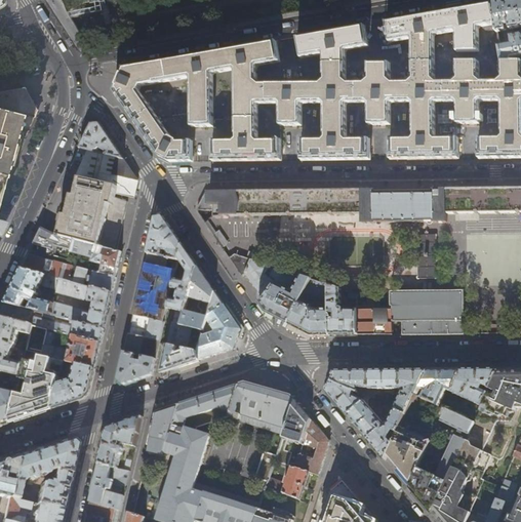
[(494,0),(488,1),(492,21),(493,29),(520,24),(520,25),(520,0),(494,0)]
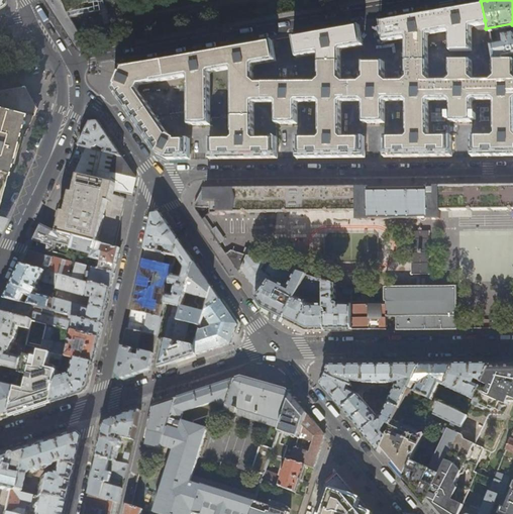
[(158,58),(119,65),(114,76),(109,88),(119,101),(135,125),(146,141),(152,150),(164,157),(186,157),(185,136),(171,136),(165,132),(133,87),(135,82),(182,74),(184,75),(185,122),(206,121),(206,71),(207,69),(226,66),(228,67),(228,134),(226,136),(206,135),(206,157),(273,156),(273,135),(251,135),(249,133),(249,101),(251,100),(271,99),(272,101),(272,120),(294,120),(293,101),(295,99),(313,99),(315,101),(315,132),(313,134),(293,135),(293,156),(360,155),(360,134),(338,134),(337,132),(337,101),(339,99),(356,98),(360,101),(360,120),(380,119),(380,100),(382,98),(400,98),(403,100),(403,131),(401,134),(380,134),(381,155),(447,153),(447,133),(426,133),(424,131),(424,99),(426,97),(444,97),(446,99),(446,110),(443,110),(442,111),(442,117),(446,117),(446,119),(468,118),(468,99),(470,97),(489,97),(491,98),(491,131),(490,132),(468,133),(468,153),(512,151),(512,130),(512,99),(512,97),(512,73),(512,72),(512,58),(500,58),(491,58),(490,58),(490,73),(487,77),(470,77),(467,73),(467,58),(445,59),(445,74),(442,77),(426,77),(423,74),(423,32),(425,30),(442,27),(445,29),(445,47),(467,46),(467,24),(469,22),(485,20),(481,1),(443,7),(386,17),(377,19),(380,38),(399,34),(402,36),(402,74),(399,78),(383,78),(380,75),(379,59),(358,59),(358,74),(354,79),(339,79),(336,76),(336,47),(337,45),(357,42),(355,23),(289,34),(293,54),(312,50),(315,53),(315,76),(312,79),(251,80),(248,77),(248,64),(251,61),(272,58),(268,38),(231,44),(193,52),(158,58)]
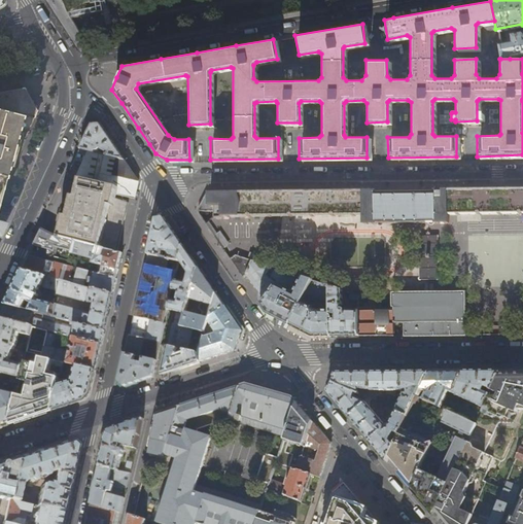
[(512,41),(497,44),(499,50),(500,59),(510,59),(510,55),(522,51),(522,39),(521,40),(520,32),(511,33),(512,41)]
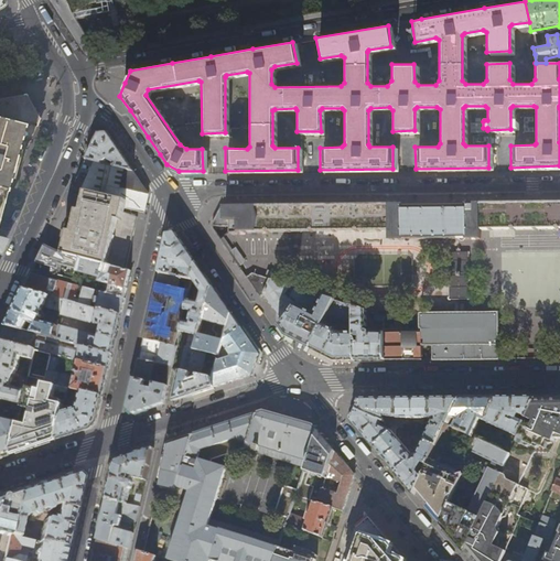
[(531,36),(523,39),(526,56),(535,54),(532,47),(531,36)]
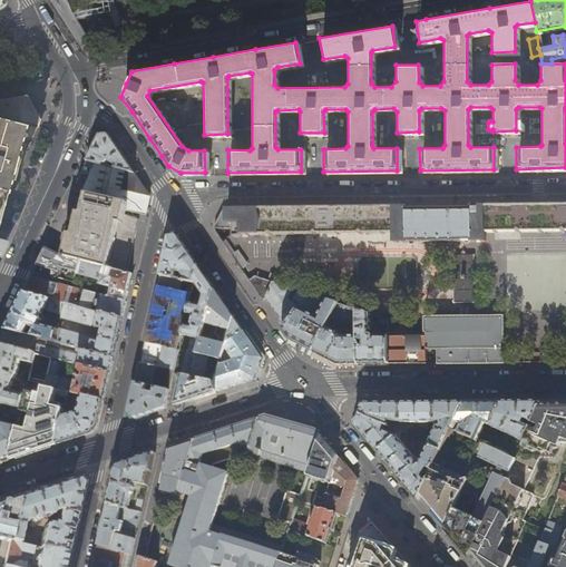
[(0,202),(16,165),(36,116),(21,91),(0,95),(0,202)]
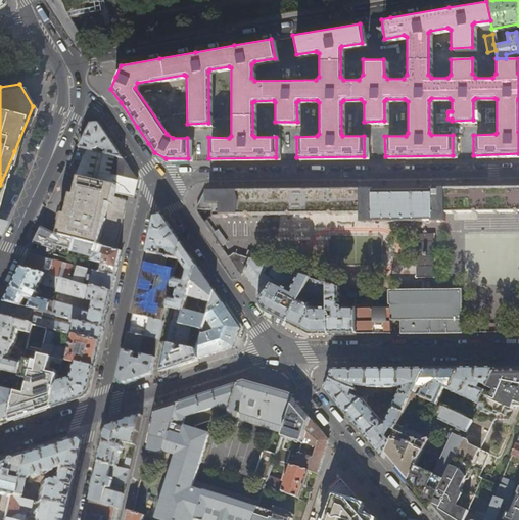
[(120,155),(105,136),(95,120),(87,121),(81,133),(76,145),(120,155)]
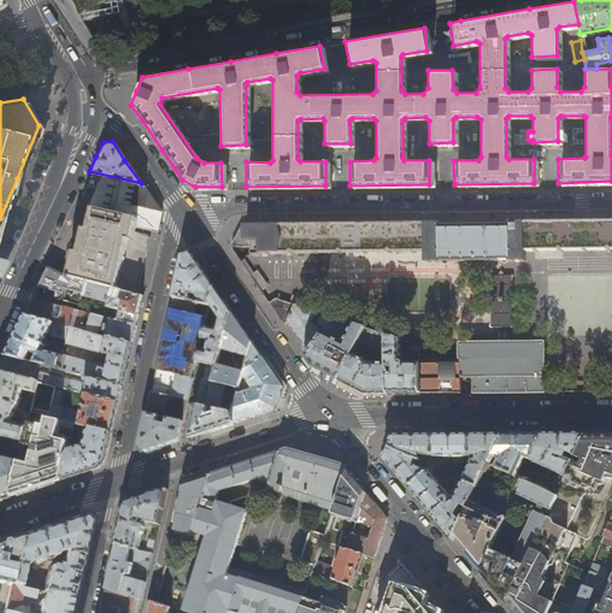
[(141,183),(89,171),(83,184),(75,200),(83,204),(89,206),(133,216),(131,223),(153,229),(156,218),(158,208),(147,194),(141,183)]
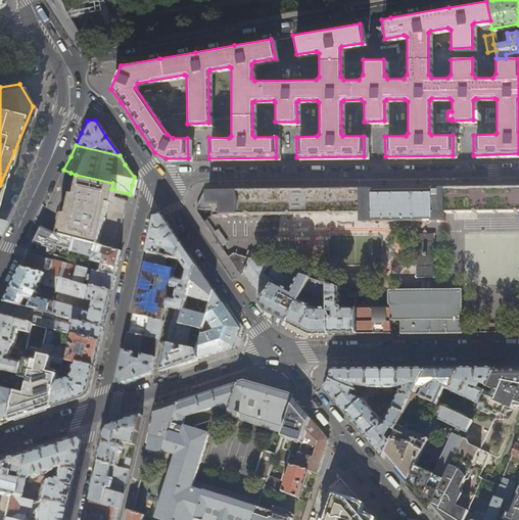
[(110,193),(111,189),(112,183),(76,175),(75,180),(75,183),(66,182),(64,191),(68,192),(63,213),(53,209),(51,215),(45,227),(45,228),(50,231),(69,236),(94,242),(112,247),(112,246),(118,222),(124,198),(110,193)]
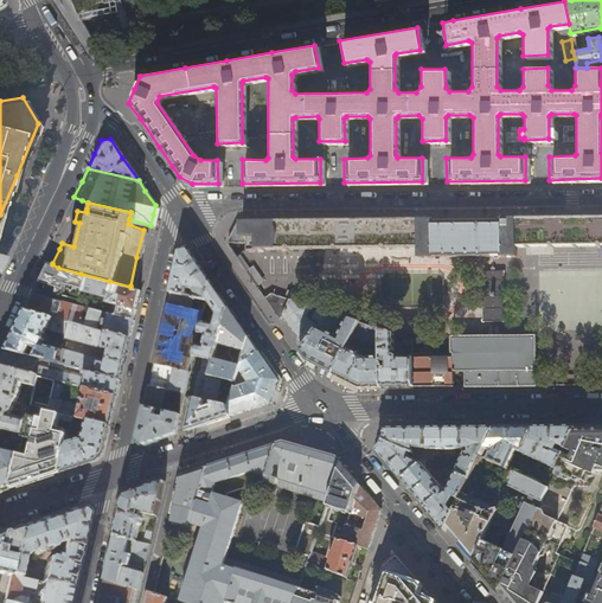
[(257,219),(232,219),(224,237),(224,238),(242,238),(242,247),(244,248),(245,249),(249,249),(251,248),(251,247),(253,247),(258,247),(261,247),(282,245),(282,247),(286,247),(286,245),(306,245),(306,247),(309,247),(309,245),(330,245),(330,247),(332,247),(332,245),(353,245),(356,245),(377,244),(377,245),(380,245),(380,244),(401,244),(401,245),(404,245),(404,244),(414,244),(414,255),(428,255),(428,254),(497,254),(511,254),(511,243),(522,243),(525,243),(545,242),(545,243),(549,243),(549,242),(570,243),(574,243),(574,242),(595,242),(595,243),(597,243),(597,242),(601,242),(601,215),(596,216),(596,215),(593,215),(593,216),(584,216),(584,215),(582,215),(582,216),(572,216),(572,215),(569,215),(569,216),(561,216),(561,215),(557,215),(557,216),(548,216),(545,216),(536,216),(533,216),(524,216),(522,216),(512,217),(512,216),(510,216),(510,217),(497,217),(497,218),(429,219),(429,217),(416,217),(414,217),(404,218),(404,217),(402,217),(402,218),(392,218),(392,217),(390,217),(390,218),(380,218),(380,217),(378,217),(378,218),(369,218),(369,217),(366,217),(366,218),(357,218),(357,217),(353,217),(353,218),(344,218),(341,217),(341,218),(332,218),(330,218),(320,218),(318,218),(308,218),(306,218),(296,219),(296,218),(294,218),(294,219),(285,219),(285,218),(282,218),(282,219),(273,219),(273,218),(270,218),(270,219),(261,219),(261,218),(257,218),(257,219)]
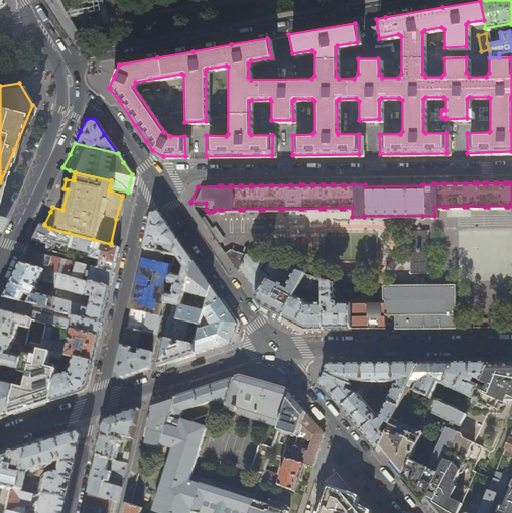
[(176,239),(168,227),(156,210),(149,212),(140,250),(139,256),(170,264),(173,251),(176,239)]
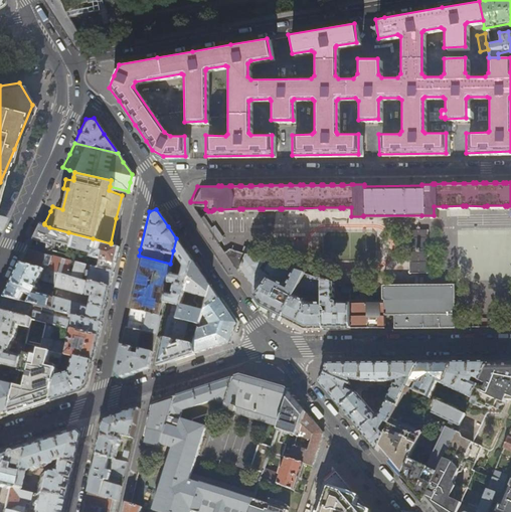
[(49,227),(44,224),(37,221),(31,233),(26,242),(48,247),(50,242),(52,242),(53,239),(65,242),(68,232),(49,227)]
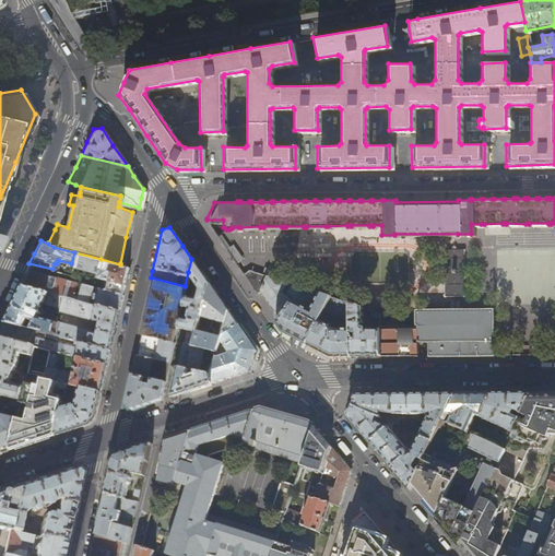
[(452,244),(448,244),(448,246),(445,246),(446,294),(456,293),(456,246),(452,246),(452,244)]
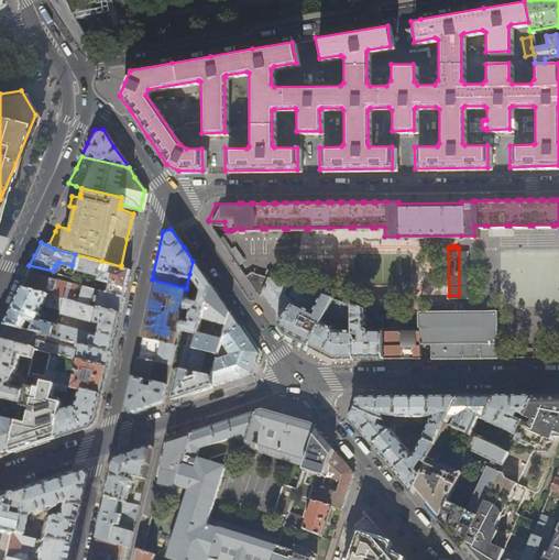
[(97,274),(101,261),(75,254),(72,265),(72,267),(97,274)]
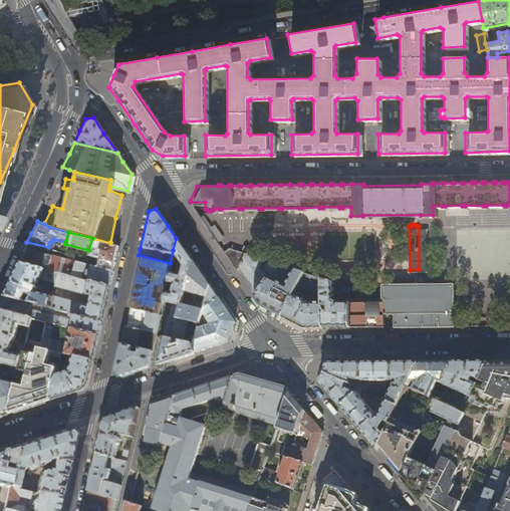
[(115,244),(110,243),(92,238),(88,250),(88,251),(87,254),(93,255),(92,258),(96,259),(94,264),(89,263),(88,268),(83,267),(82,273),(87,274),(86,278),(105,284),(107,278),(112,256),(115,244)]
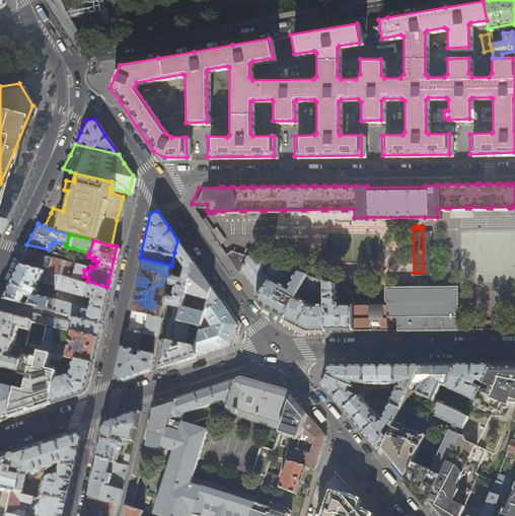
[(177,240),(174,252),(180,262),(178,269),(182,270),(180,276),(169,273),(167,282),(172,283),(169,294),(164,293),(162,301),(169,304),(161,339),(171,341),(177,343),(181,343),(186,325),(191,326),(190,332),(195,333),(195,332),(197,323),(174,318),(178,305),(179,299),(191,261),(186,252),(177,240)]
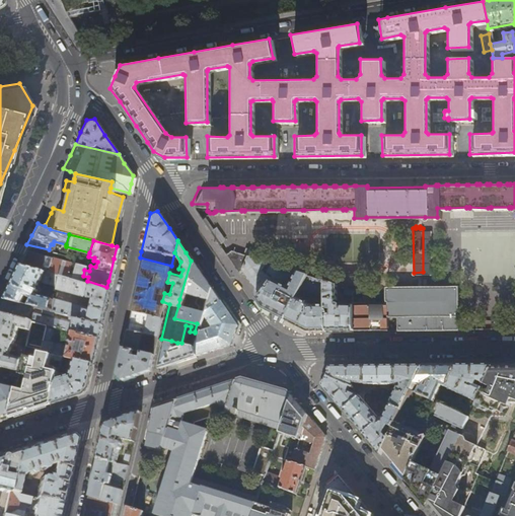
[(244,254),(228,248),(222,251),(235,271),(239,268),(244,254)]
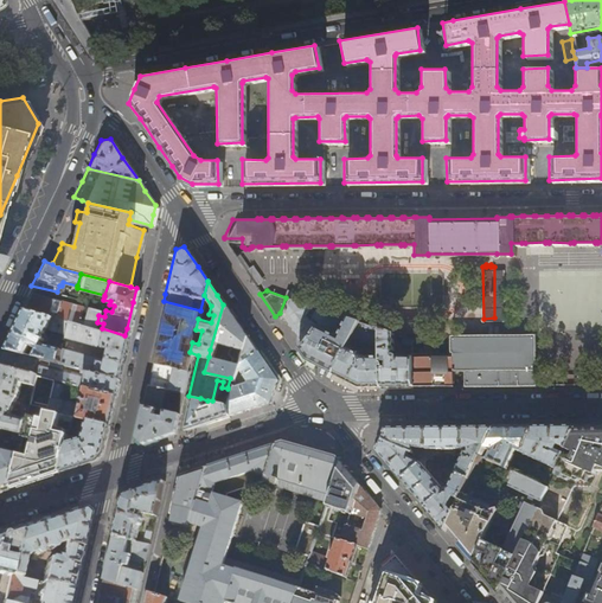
[(26,297),(21,307),(66,319),(93,326),(97,309),(29,292),(26,297)]
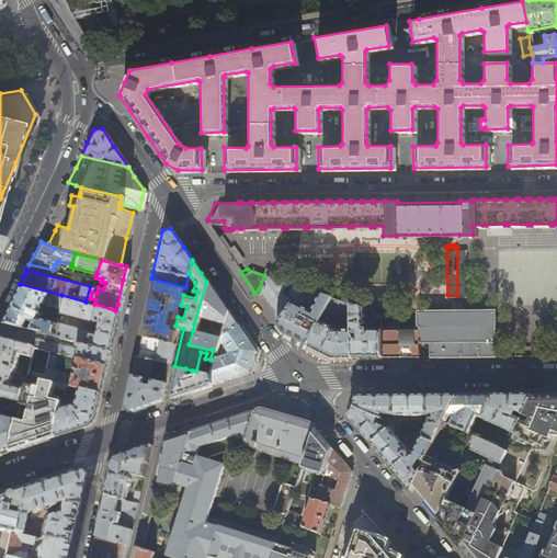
[(285,283),(264,275),(259,289),(264,298),(279,317),(292,298),(300,287),(287,283),(285,285),(287,286),(284,292),(285,292),(283,294),(279,291),(285,283)]
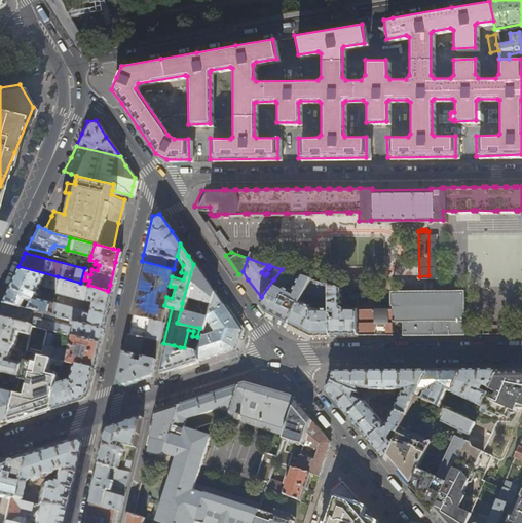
[(172,276),(174,269),(142,261),(136,287),(129,312),(161,320),(164,305),(166,297),(170,286),(172,276)]
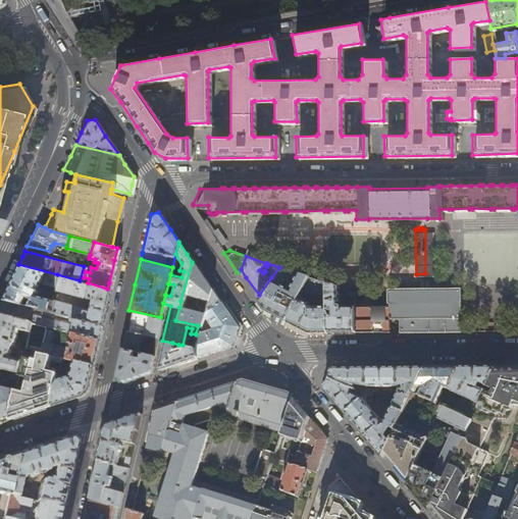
[(203,278),(192,262),(180,301),(185,302),(187,301),(189,295),(196,297),(194,305),(197,306),(196,310),(179,307),(175,320),(198,325),(200,320),(202,312),(209,287),(203,278)]
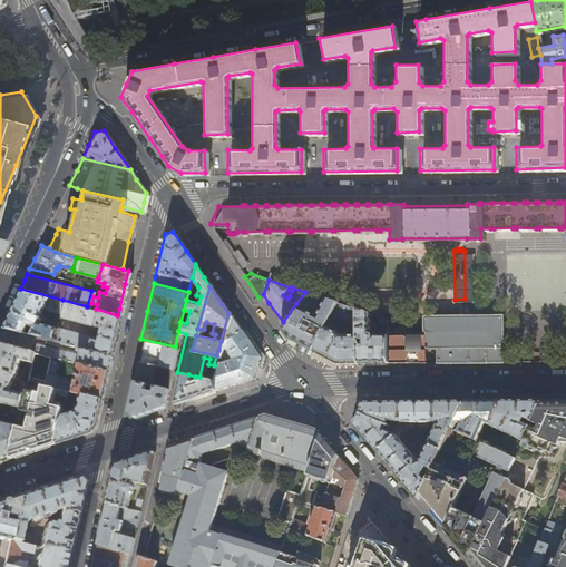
[(62,300),(20,289),(11,308),(2,325),(32,333),(39,335),(51,339),(55,329),(56,325),(52,324),(51,326),(35,322),(37,318),(38,319),(41,316),(38,310),(40,306),(45,309),(59,312),(62,300)]
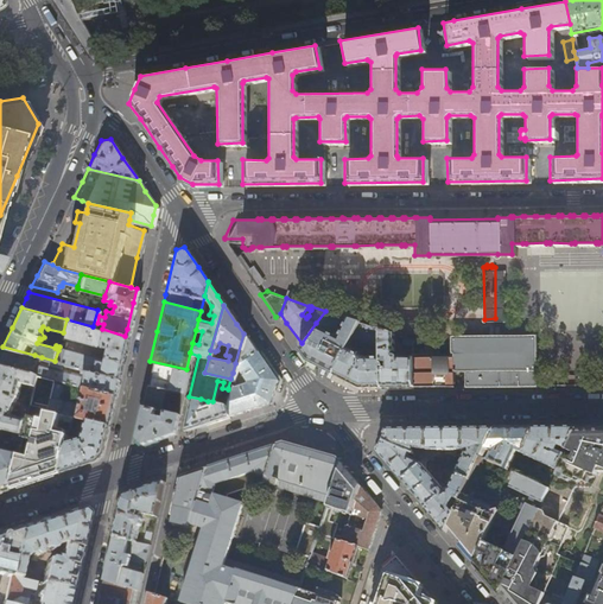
[(102,329),(93,326),(67,319),(63,332),(62,336),(103,347),(100,362),(58,350),(55,361),(59,362),(84,369),(115,377),(120,361),(125,336),(102,329)]
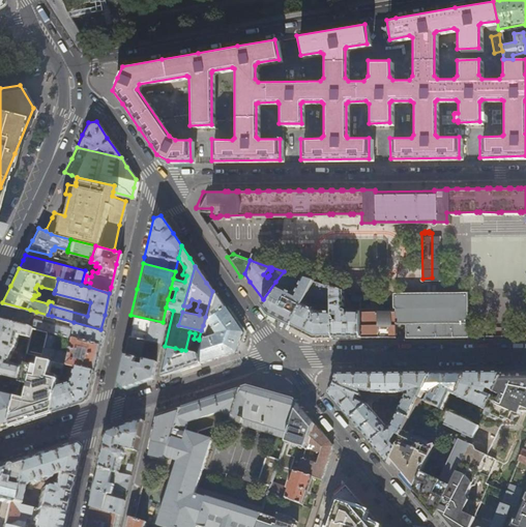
[(328,286),(310,280),(304,292),(328,301),(328,286)]
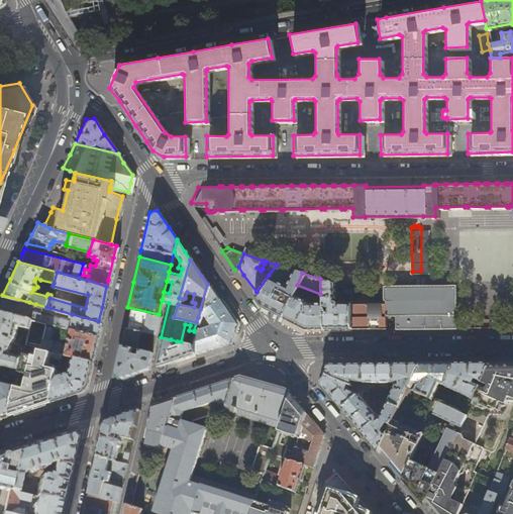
[(273,313),(281,316),(293,291),(281,283),(269,275),(257,292),(263,303),(268,310),(273,313)]
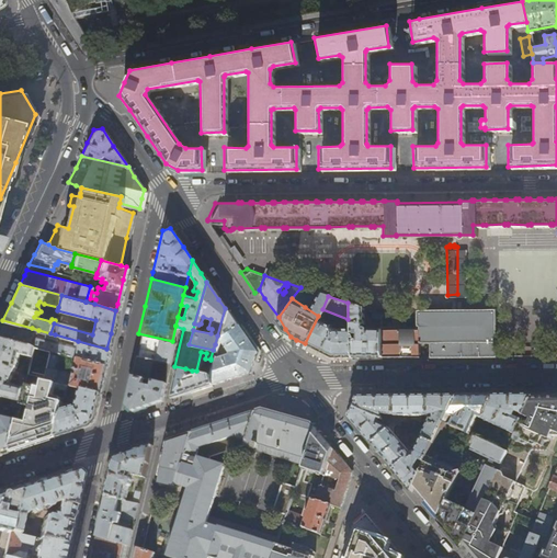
[(360,307),(348,303),(348,319),(348,328),(349,355),(363,355),(377,355),(377,328),(366,328),(367,327),(365,325),(363,329),(363,328),(363,327),(362,327),(361,326),(360,307)]
